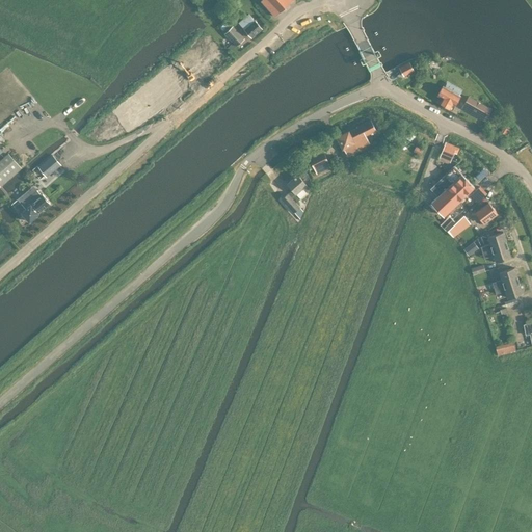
[(262,0),(261,1),(262,2),(275,17),(293,0),(262,0)]
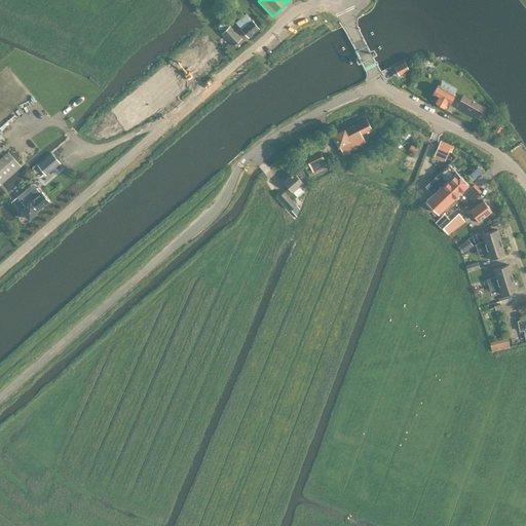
[(241,29),(240,29),(249,38),(259,29),(252,21),(246,13),(235,23),(241,29)]
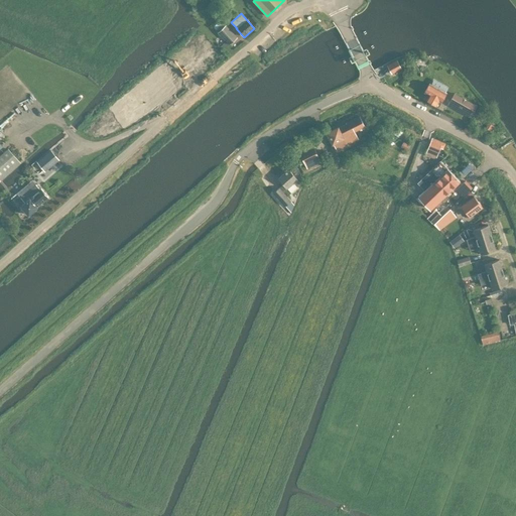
[(225,25),(218,32),(230,44),(237,38),(225,25)]
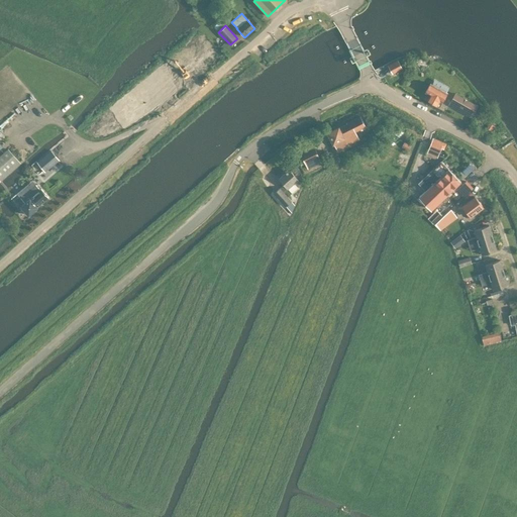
[(399,61),(389,66),(394,75),(403,69),(399,61)]
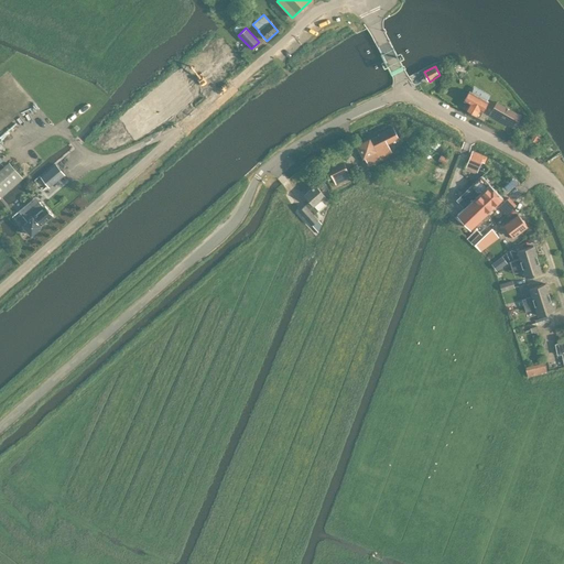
[(479,116),(487,101),(469,91),(464,101),(469,104),(466,109),(477,116),(477,115),(479,116)]
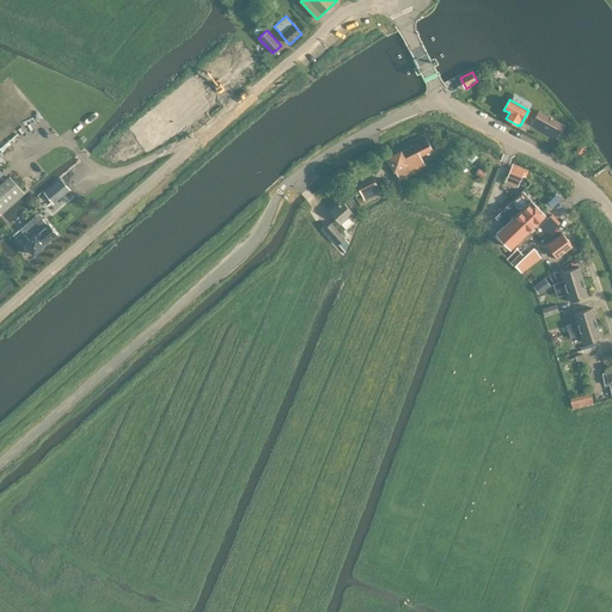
[(521,105),(528,109),(532,103),(524,99),(521,105)]
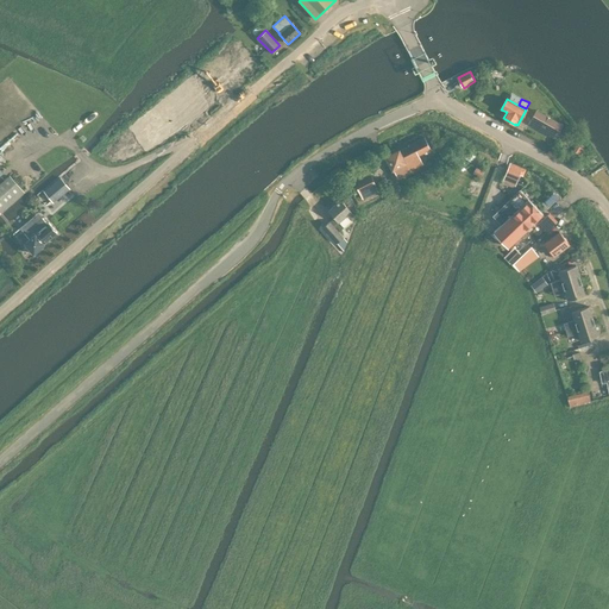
[(563,124),(537,108),(529,120),(556,135),(563,124)]
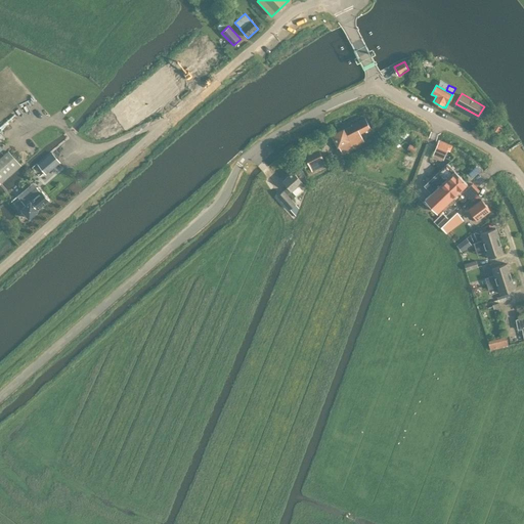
[(493,112),(487,107),(483,115),(489,118),(493,112)]
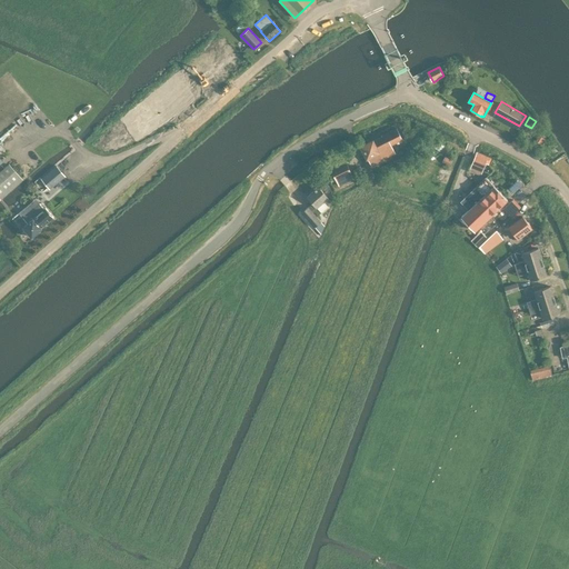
[(372,139),(360,146),(366,158),(367,159),(367,158),(371,166),(383,160),(382,159),(395,152),(391,145),(402,139),(397,128),(381,136),(381,137),(373,141),(373,140),(372,139)]
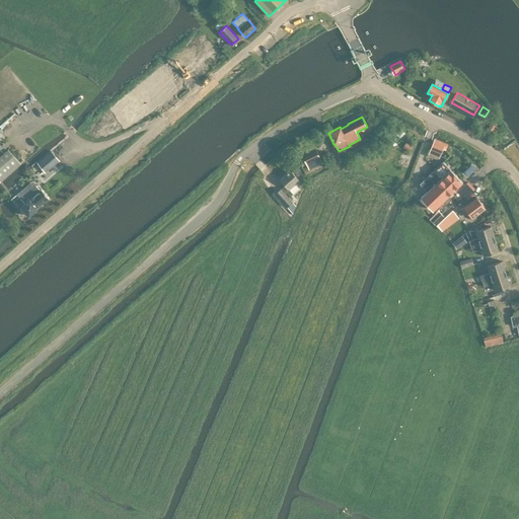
[(497,127),(492,123),(489,129),(494,132),(497,127)]
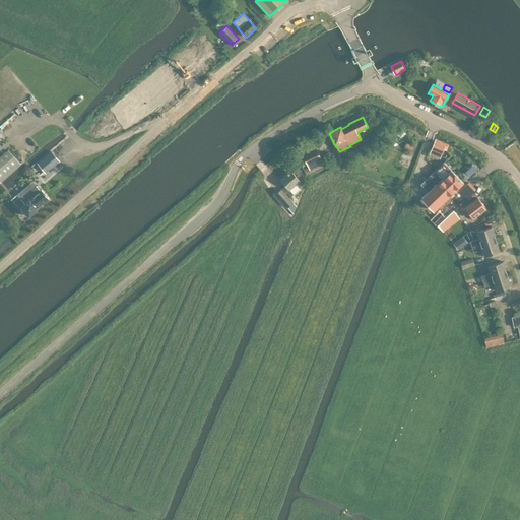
[(448,145),(435,139),(431,149),(442,153),(444,149),(446,150),(448,145)]
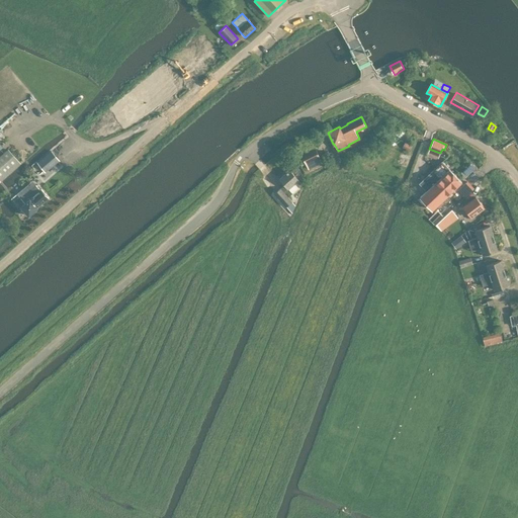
[(410,152),(412,146),(405,143),(403,149),(410,152)]
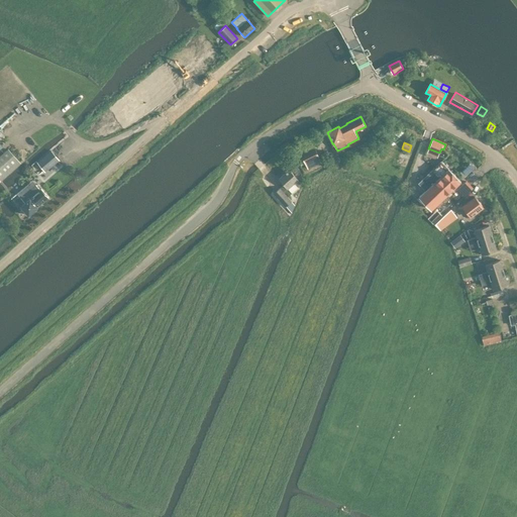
[(313,145),(300,152),(307,168),(321,162),(313,145)]
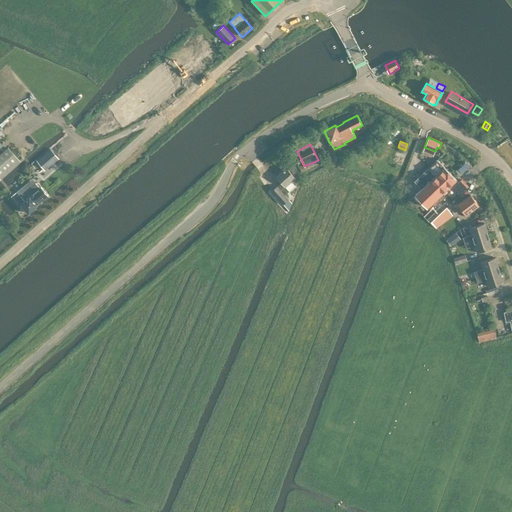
[(0,155),(0,175),(18,159),(8,148),(0,155)]
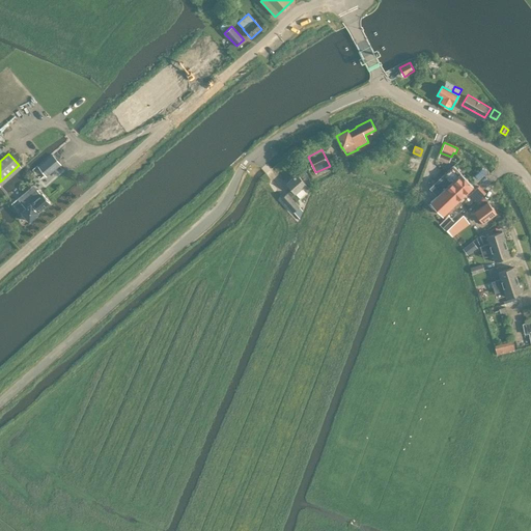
[(60,165),(59,163),(53,155),(40,164),(38,166),(46,176),(60,165)]
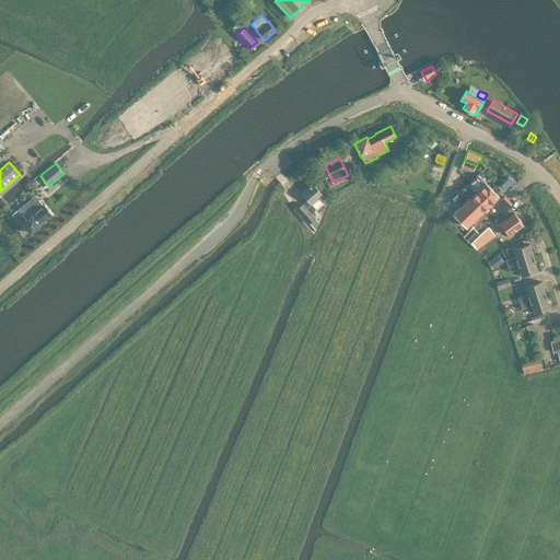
[(462,190),(482,212),(499,197),(478,175),(462,190)]
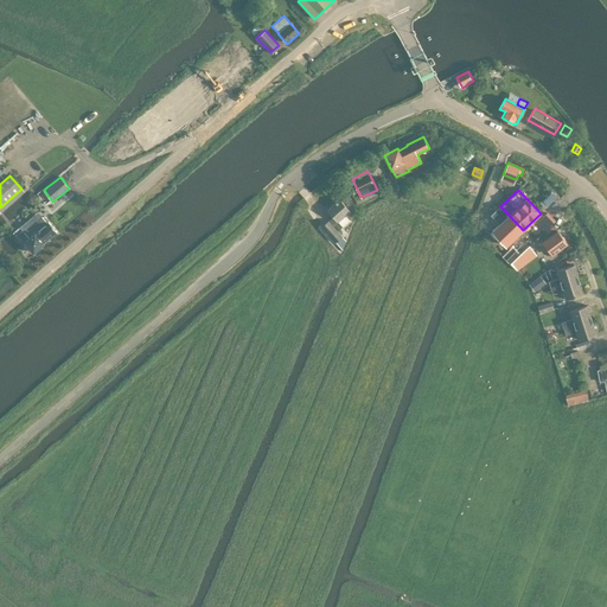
[(346,241),(345,240),(343,236),(338,230),(355,217),(340,200),(339,198),(327,209),(333,216),(321,227),(334,242),(336,242),(342,249),(346,241)]
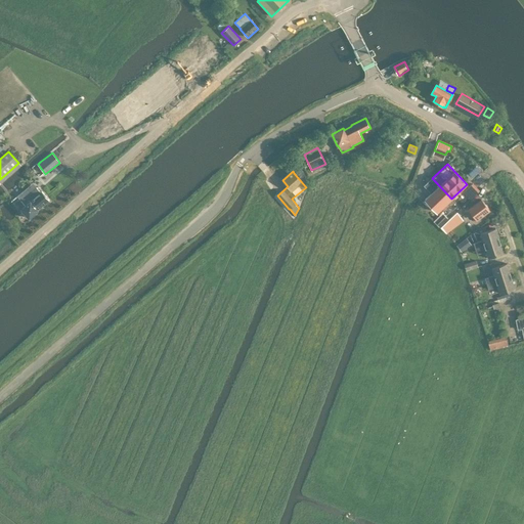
[(451,199),(432,178),(425,185),(432,193),(425,200),(430,205),(437,212),(451,199)]
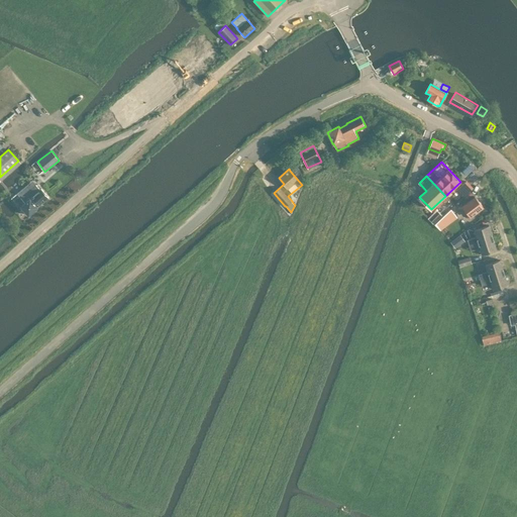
[(464,196),(472,189),(466,182),(458,189),(464,196)]
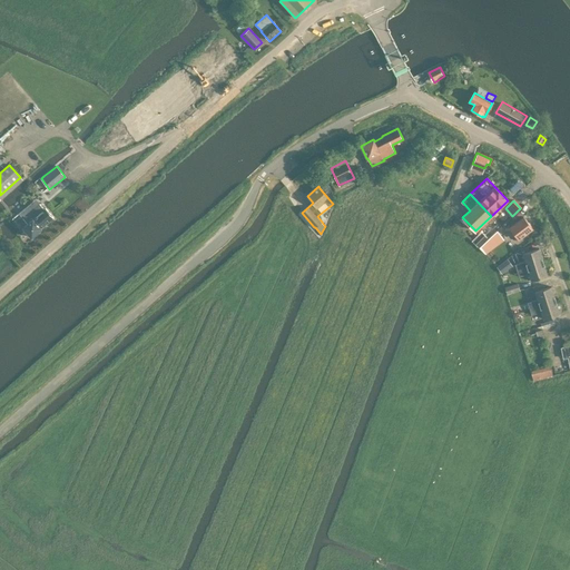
[(39,204),(29,213),(25,208),(18,214),(27,224),(22,227),(31,237),(41,229),(40,228),(53,217),(45,208),(43,209),(39,204)]
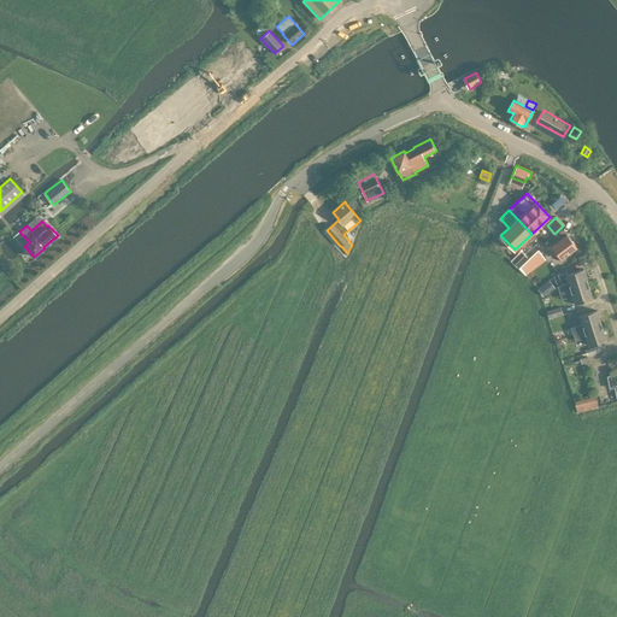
[(576,247),(566,234),(547,248),(553,256),(556,253),(560,259),(576,247)]
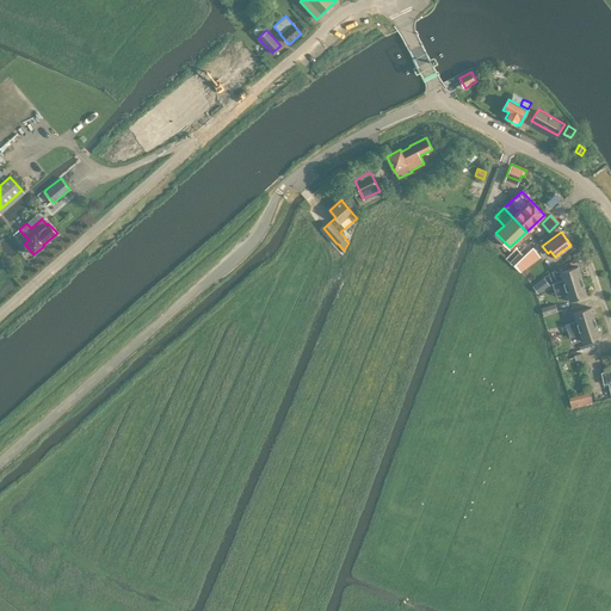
[(539,257),(532,247),(523,257),(513,266),(520,272),(539,257)]
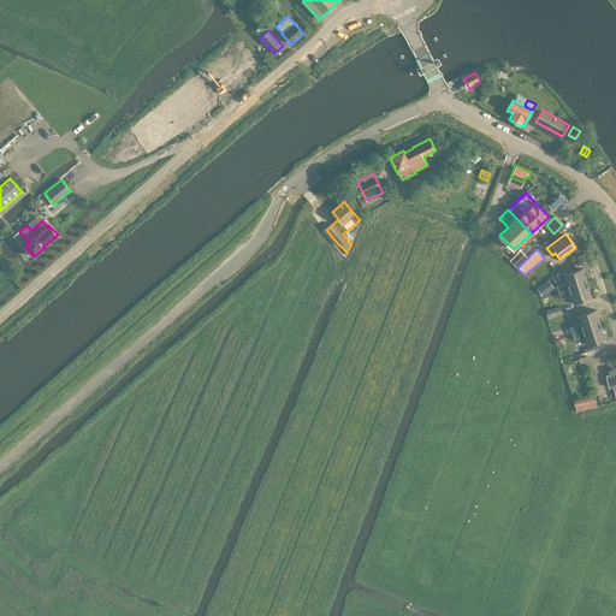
[(520,250),(510,260),(517,268),(527,259),(520,250)]
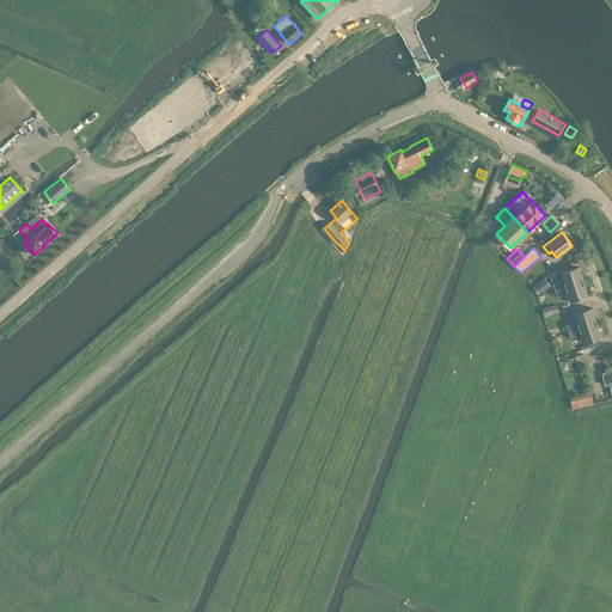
[(555,291),(583,282),(579,267),(561,273),(564,281),(554,285),(555,291)]
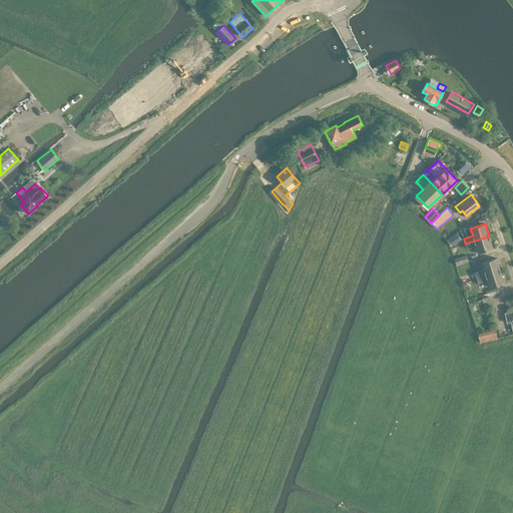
[(452,245),(460,239),(456,234),(448,240),(452,245)]
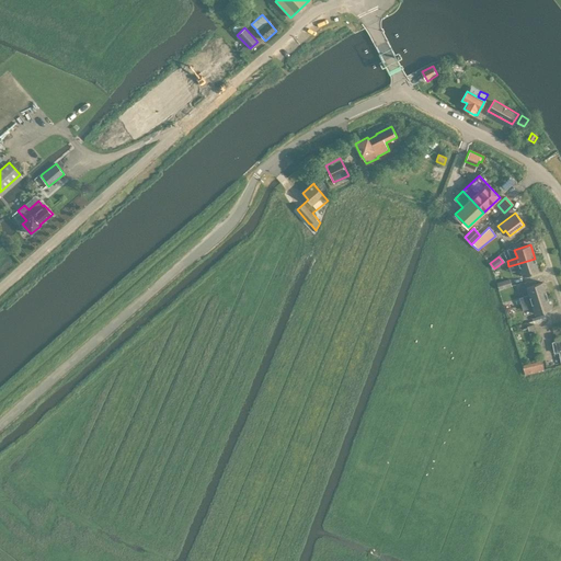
[(523,277),(539,272),(535,259),(508,266),(511,273),(521,270),(523,277)]
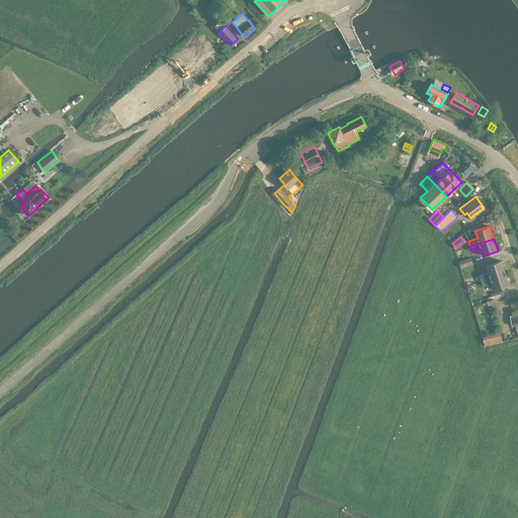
[(460,268),(472,264),(470,258),(458,262),(460,268)]
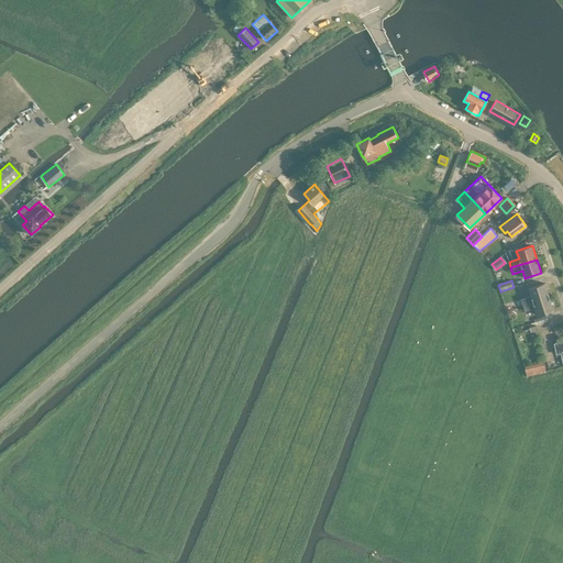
[(522,305),(549,297),(544,285),(544,284),(528,288),(530,296),(521,299),(522,305)]
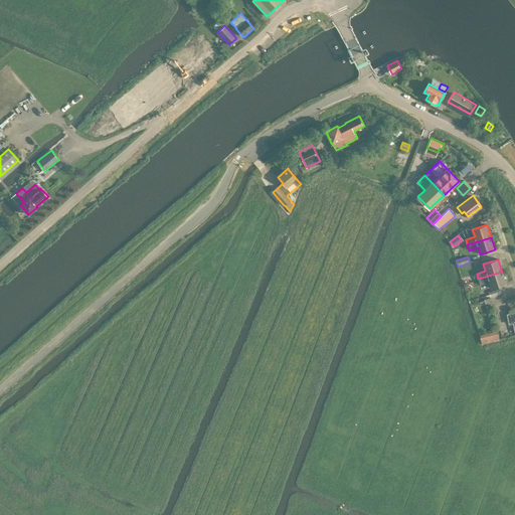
[(491,289),(506,284),(502,272),(478,279),(480,285),(489,282),(491,289)]
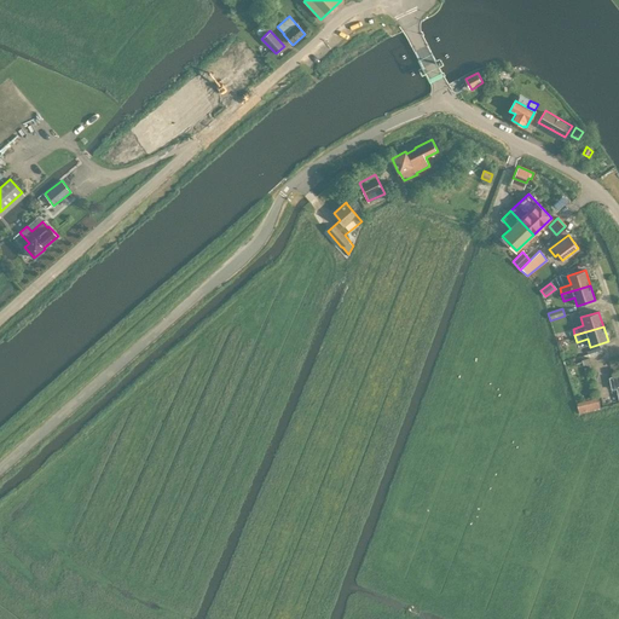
[(602,346),(580,352),(584,365),(591,363),(590,358),(605,353),(602,346)]
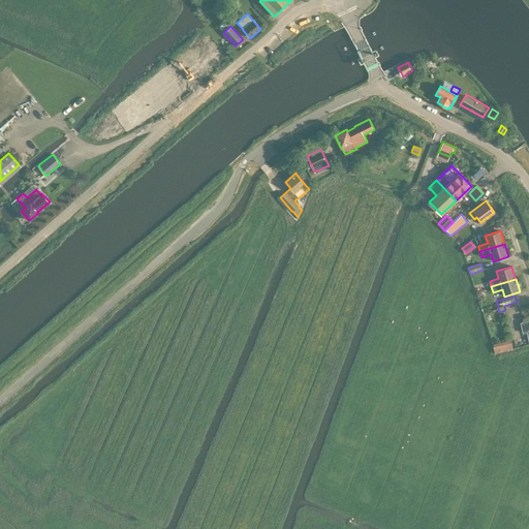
[(528,320),(520,322),(523,333),(526,332),(528,343),(528,320)]
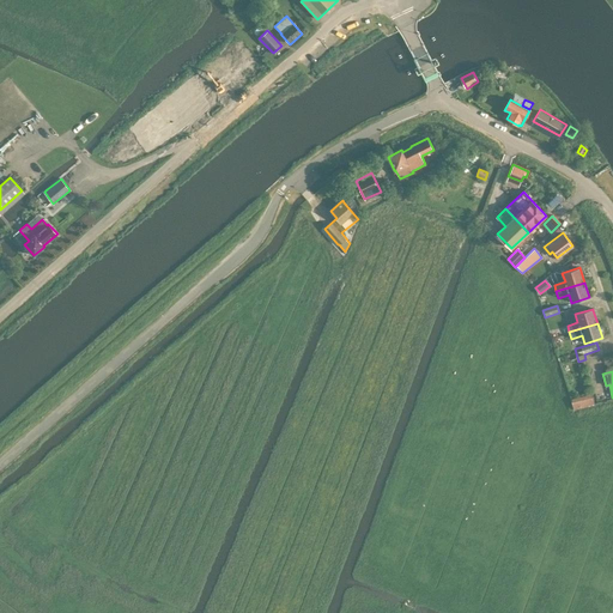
[(593,395),(571,400),(574,408),(594,404),(593,395)]
